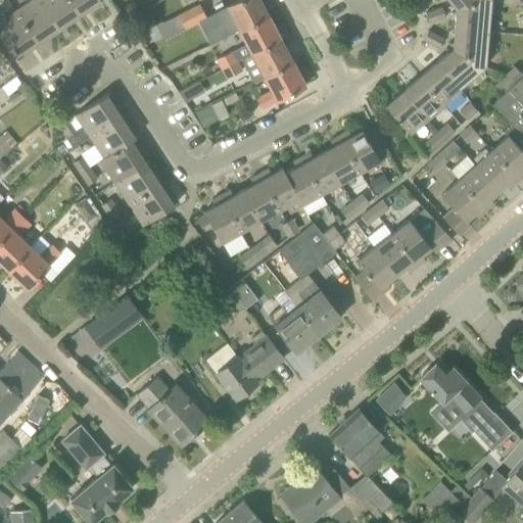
[(38,0),(32,0),(15,12),(38,45),(59,31),(38,0)]
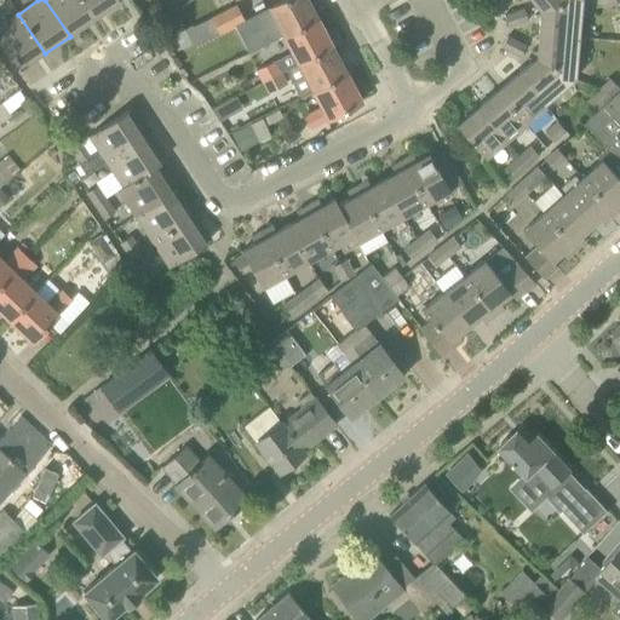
[(82,0),(45,0),(70,36),(96,19),(82,0)]
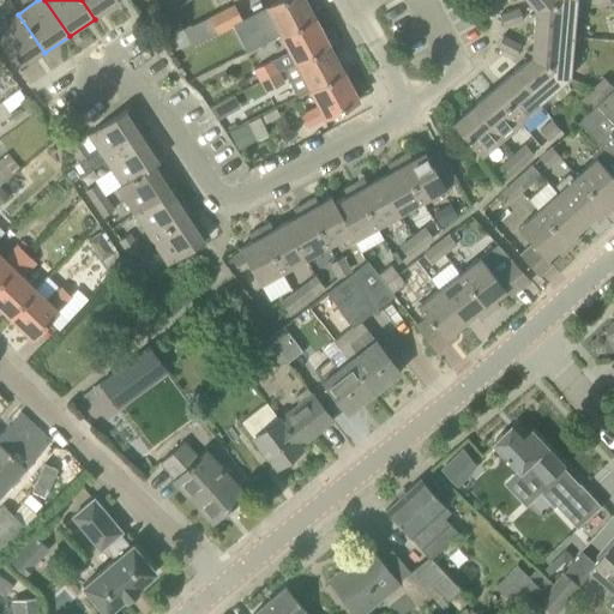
[(82,0),(95,19),(120,2),(118,0),(82,0)]
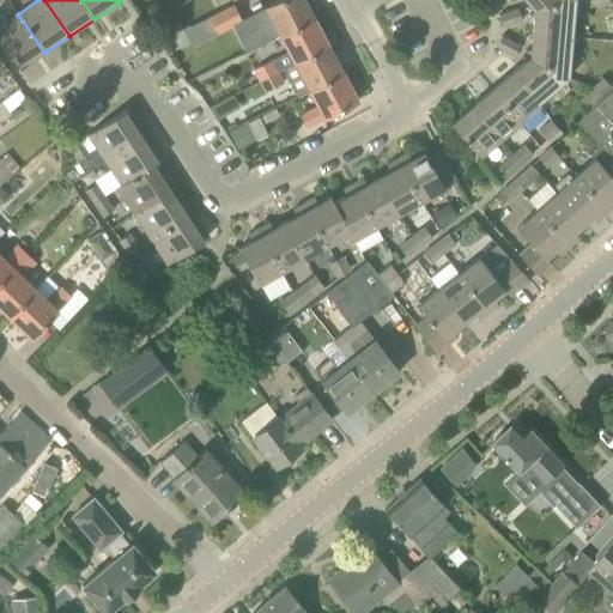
[(313,17),(304,0),(280,0),(248,17),(254,29),(271,20),(278,35),(313,17)]
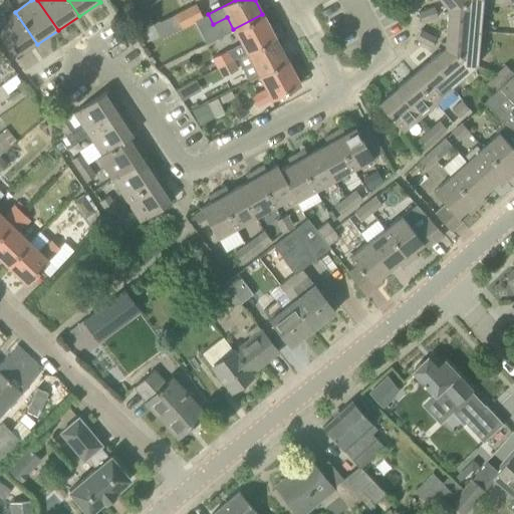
[(474,0),(441,0),(447,7),(449,8),(474,0)]
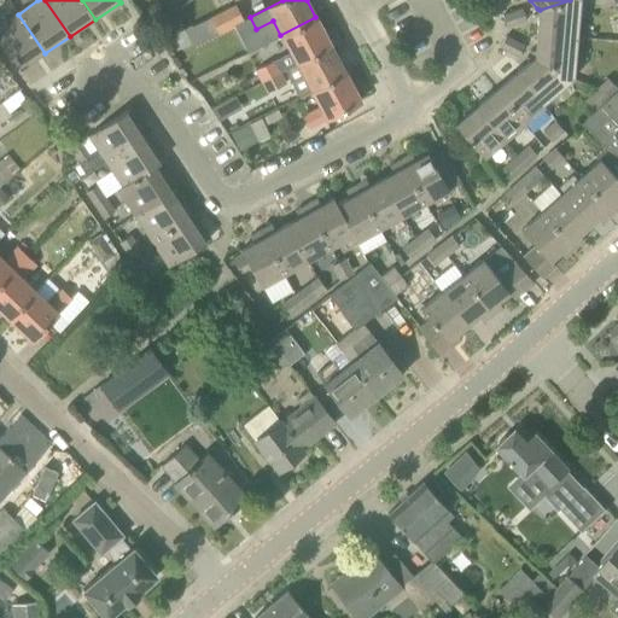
[(570,0),(540,10),(537,34),(577,38),(579,0),(570,0)]
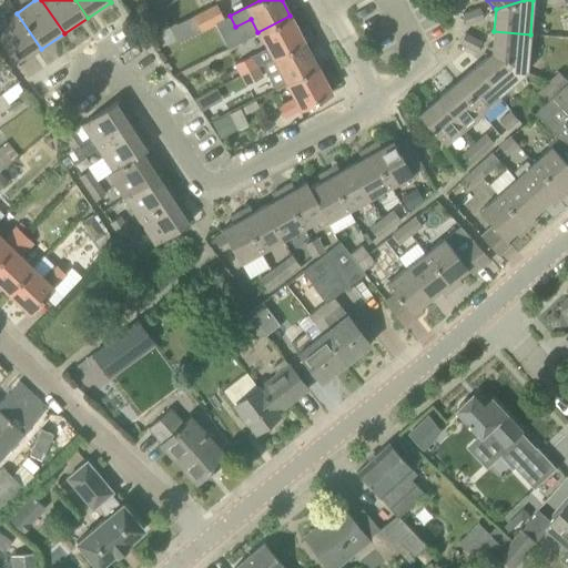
[(223,16),(217,4),(198,16),(202,27),(223,16)]
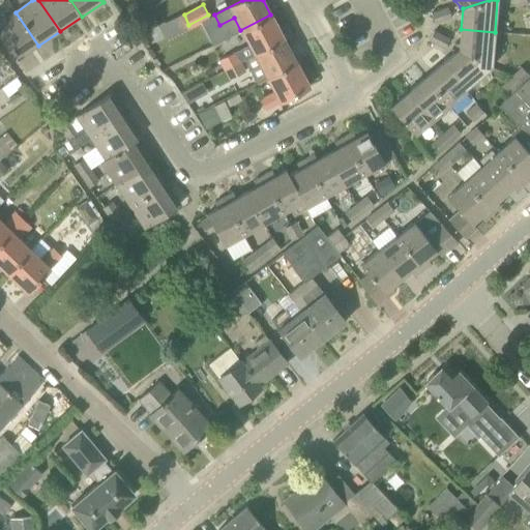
[(448,8),(438,11),(432,13),(435,23),(451,18),(448,8)]
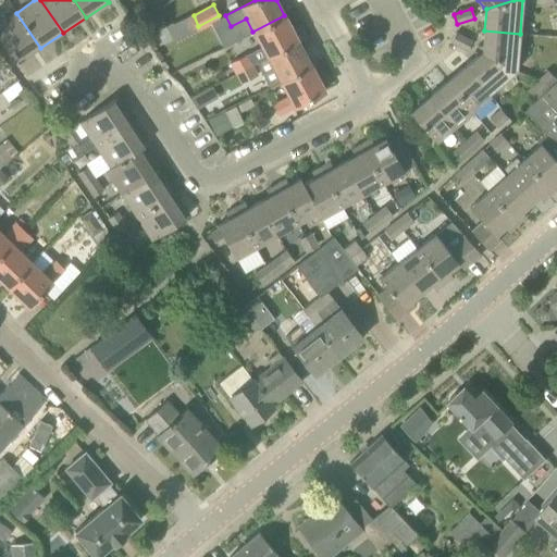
[(0,23),(0,38),(16,64),(40,48),(16,13),(0,23)]
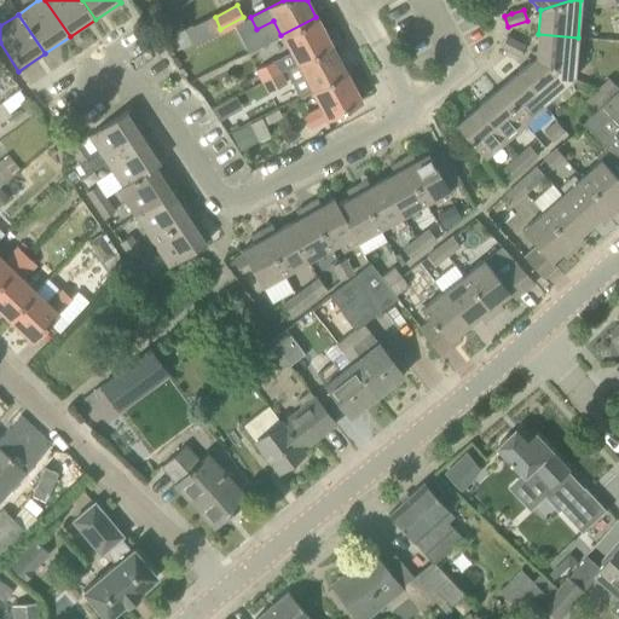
[(262,82),(282,71),(283,70),(285,69),(331,45),(316,17),(281,35),(290,53),(256,70),(262,82)]
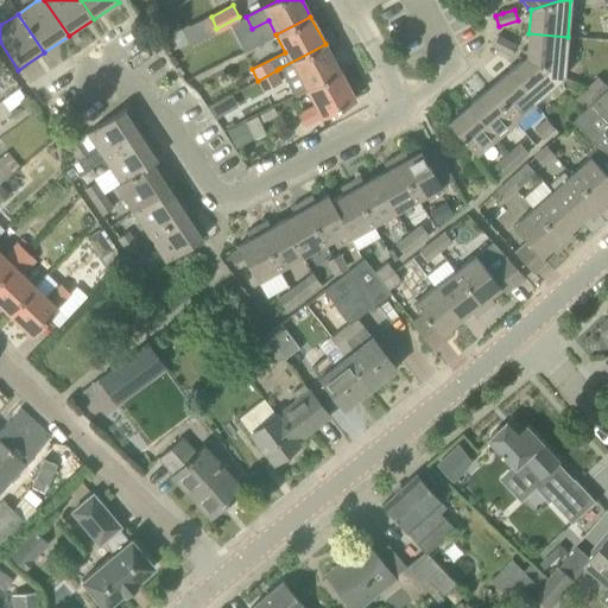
[(564,76),(568,37),(529,33),(526,55),(526,57),(564,76)]
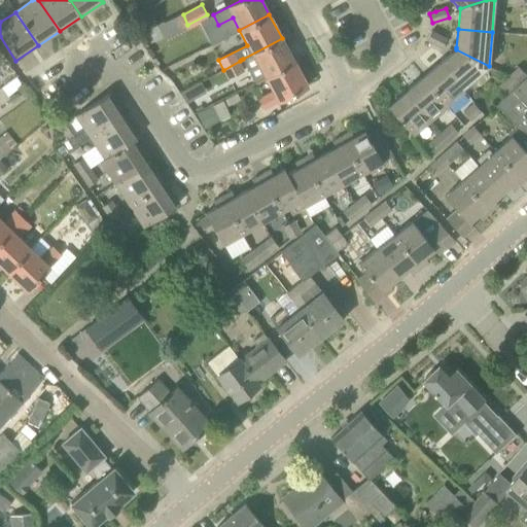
[(427,40),(432,43),(442,48),(447,39),(431,32),(427,40)]
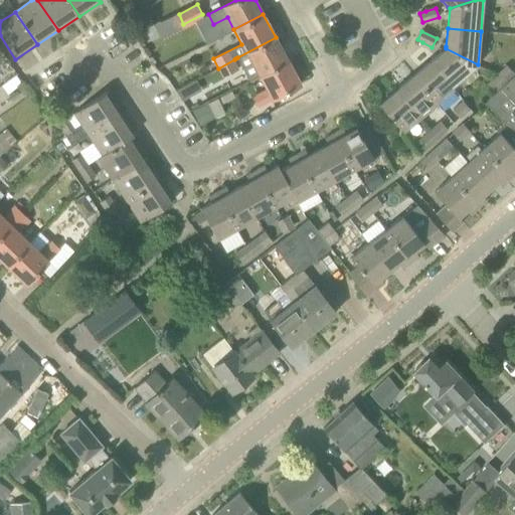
[(237,57),(249,80),(259,75),(288,60),(276,37),(237,57)]
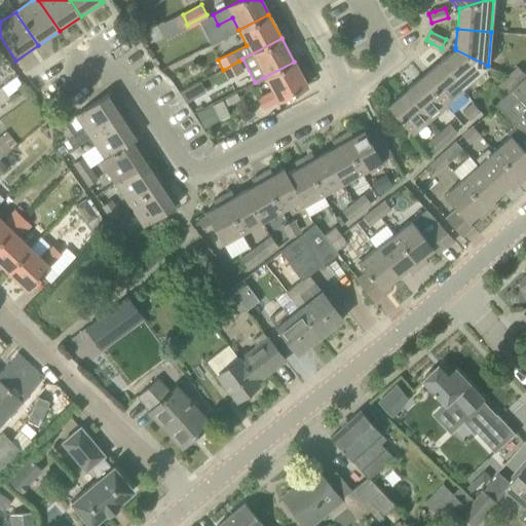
[(455,49),(453,51),(440,63),(461,88),(488,66),(455,49)]
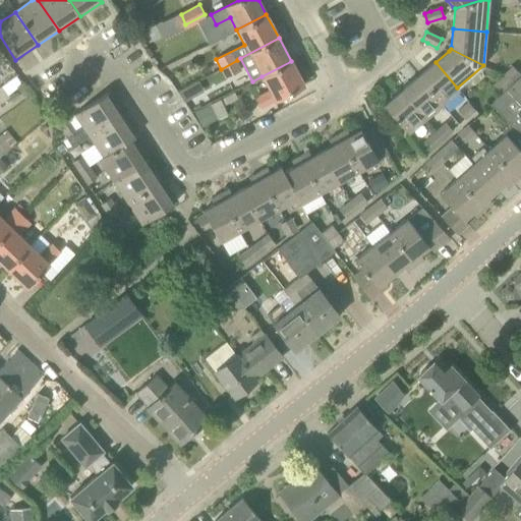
[(221,69),(224,76),(226,78),(242,69),(237,60),(221,69)]
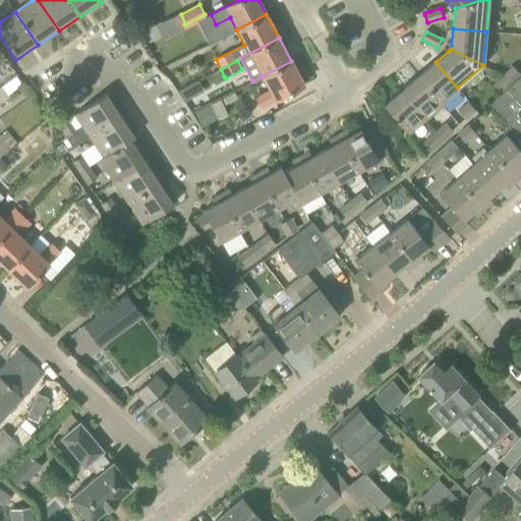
[(269,91),(263,94),(255,98),(261,108),(304,85),(291,61),(262,76),(269,91)]
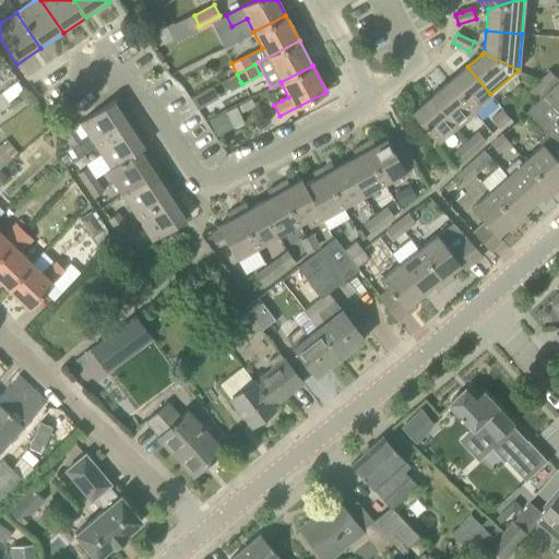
[(494,97),(490,94),(467,67),(449,82),(475,113),(494,97)]
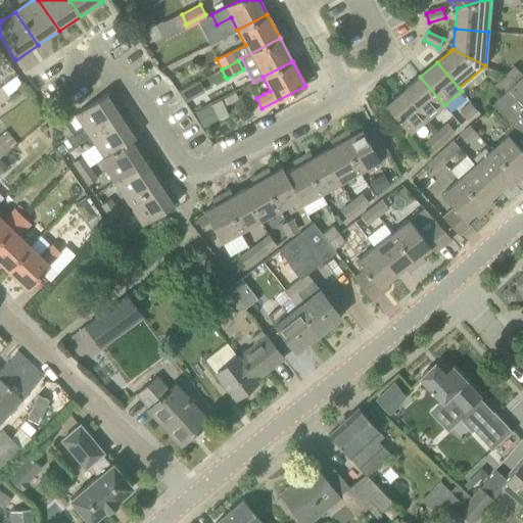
[(505,76),(513,85),(522,76),(514,66),(505,76)]
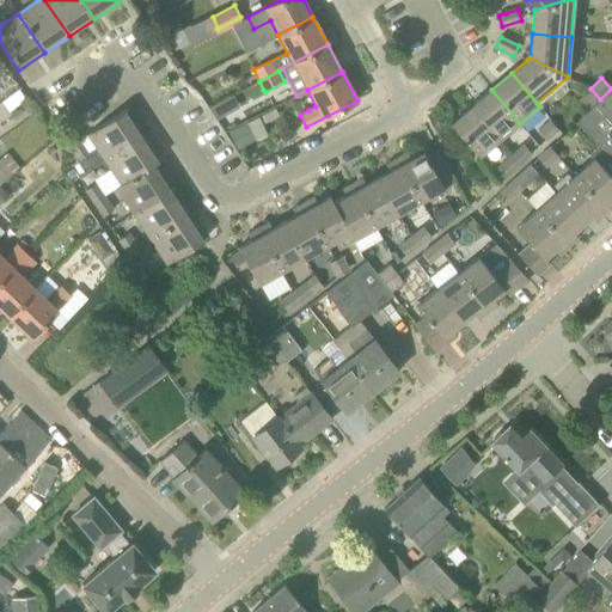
[(611,87),(611,89),(600,99),(589,110),(588,109),(576,121),(598,145),(606,154),(609,152),(611,148),(611,87)]
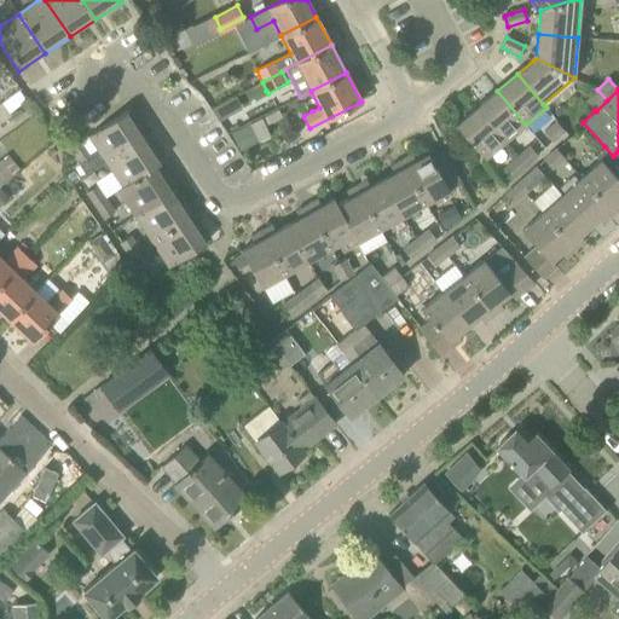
[(607,100),(597,90),(586,102),(595,110),(596,111),(607,100)]
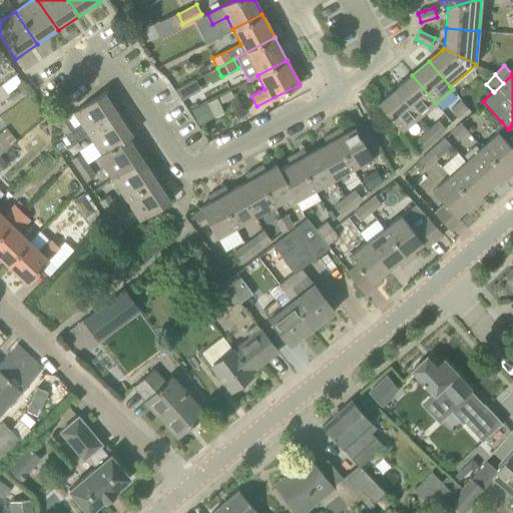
[(395,89),(419,118),(436,103),(412,75),(395,89)]
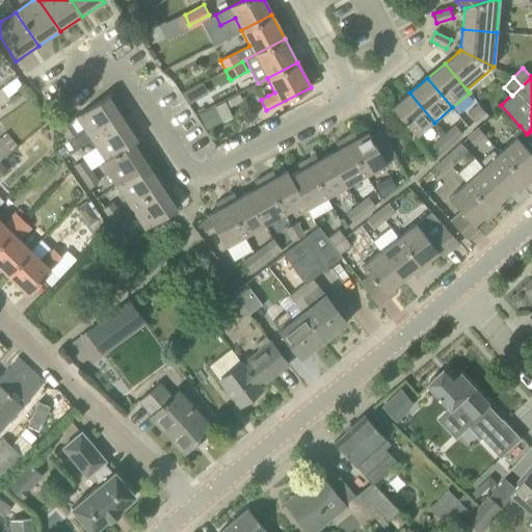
[(183,92),(189,103),(210,91),(204,80),(183,92)]
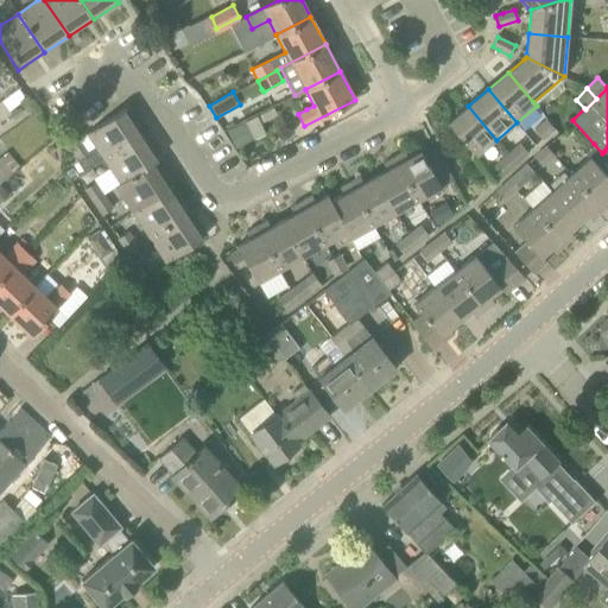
[(496,140),(468,106),(448,124),(477,157),(496,140)]
